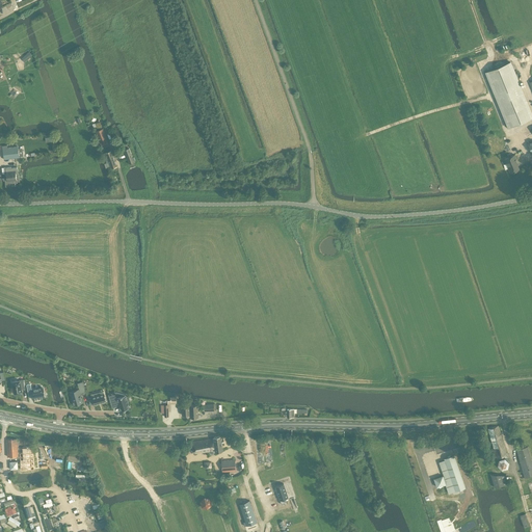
[(22,59),(25,62),(32,55),(29,52),(22,59)]
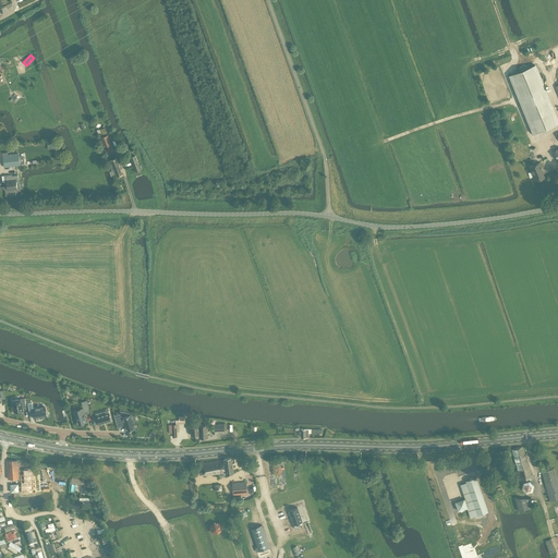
[(557,123),(557,121),(534,64),(509,75),(533,134),(557,123)]
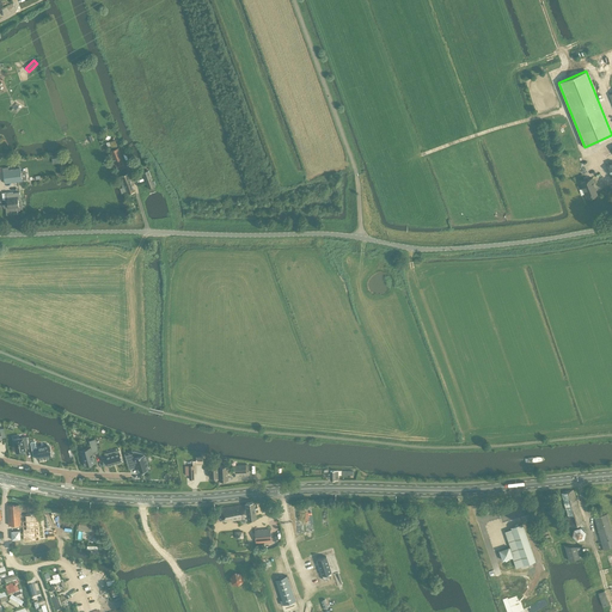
[(118,148),(111,151),(118,170),(126,166),(118,148)]
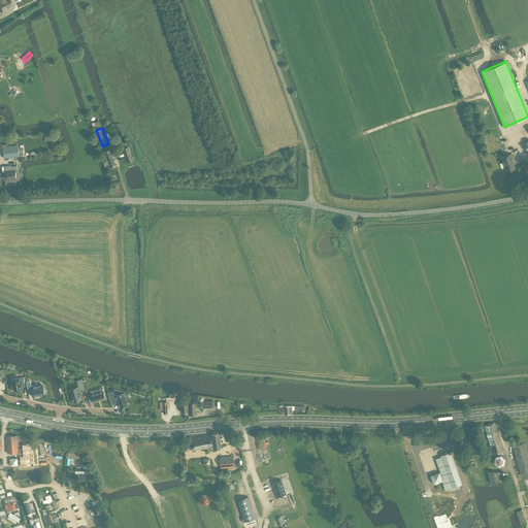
[(3,147),(2,147),(4,158),(20,156),(24,155),(22,146),(18,147),(18,145),(7,146),(7,144),(2,144),(3,147)]
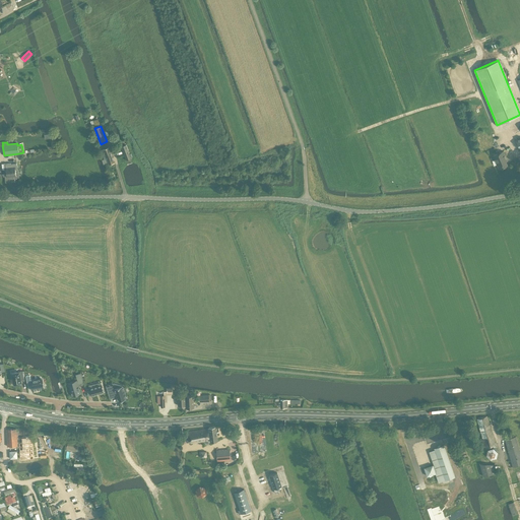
[(122,146),(127,160),(131,158),(131,157),(132,157),(131,154),(130,154),(126,145),(122,146)]
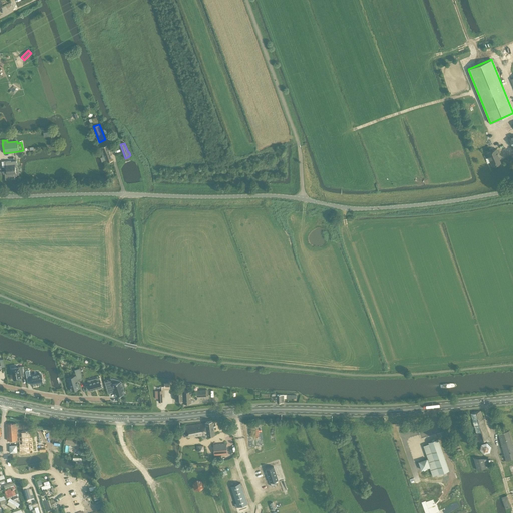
[(103,157),(105,156),(107,162),(113,160),(109,149),(107,144),(99,147),(103,157)]
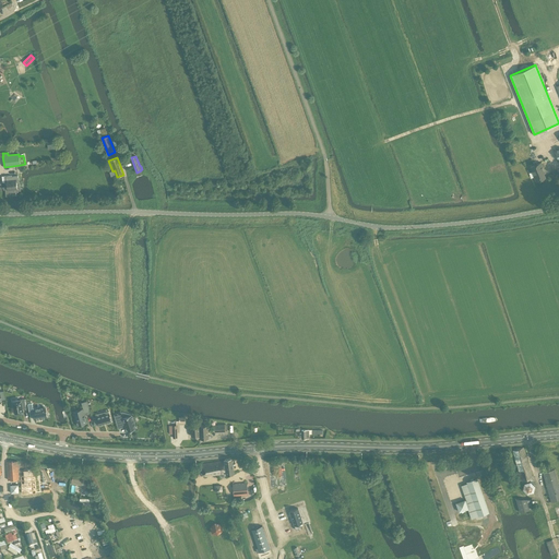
[(536,181),(546,178),(543,170),(544,169),(542,163),(530,167),(536,181)]
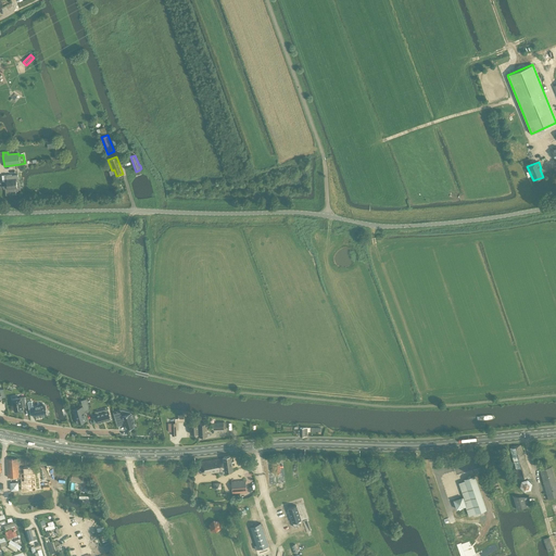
[(7,182),(4,182),(5,196),(15,194),(15,189),(17,188),(16,181),(19,181),(17,175),(12,176),(12,175),(5,175),(7,182)]
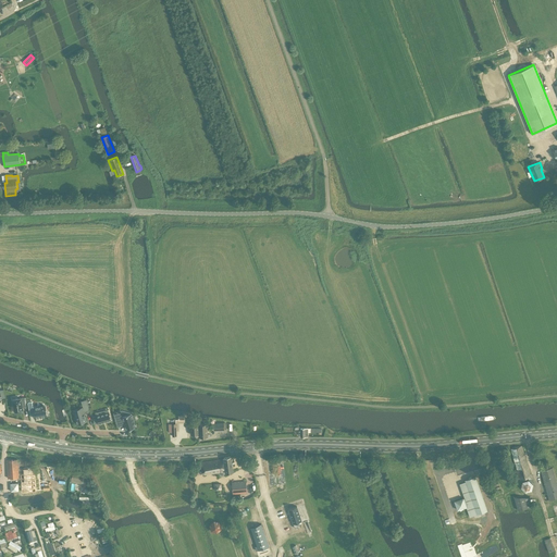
[(24,397),(11,400),(12,406),(14,406),(15,412),(24,411),(23,406),(26,405),(24,397)]
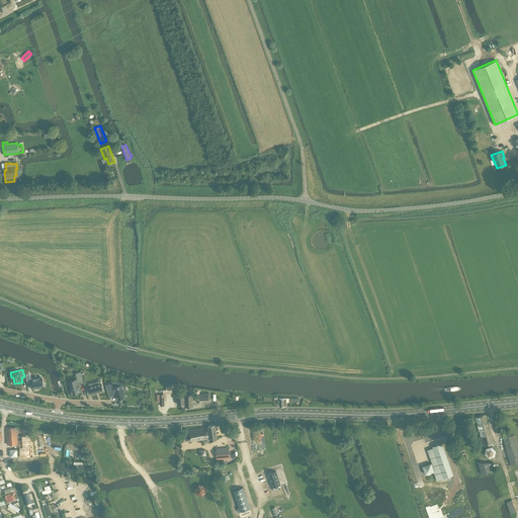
[(78,384),(84,382),(80,371),(76,373),(77,378),(68,381),(72,394),(80,392),(78,384)]
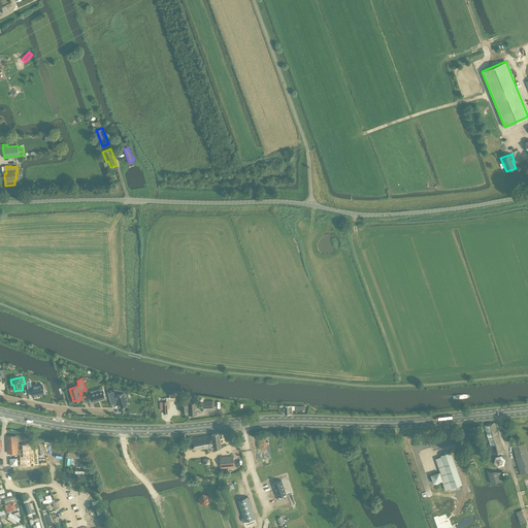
[(30,381),(27,382),(28,390),(31,390),(31,392),(32,396),(44,394),(43,387),(42,388),(41,384),(32,386),(31,386),(30,381)]
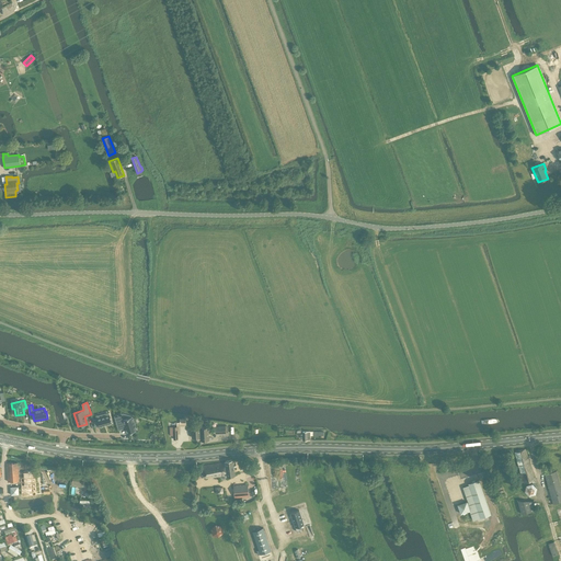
[(109,412),(96,415),(96,419),(96,420),(98,421),(93,422),(95,427),(99,426),(100,427),(105,426),(107,426),(106,425),(112,424),(110,415),(110,414),(109,412)]
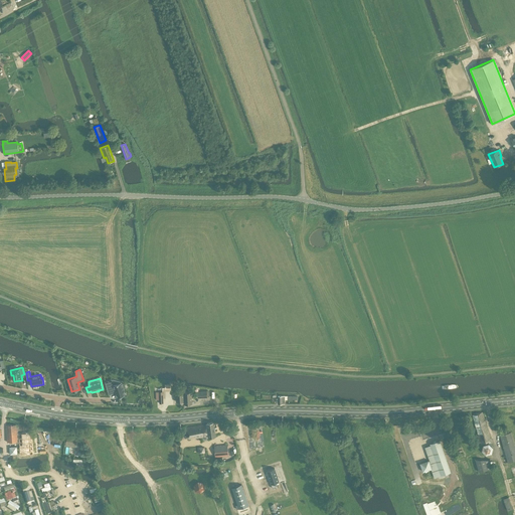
[(113,379),(105,381),(109,395),(115,393),(117,397),(126,394),(124,388),(126,388),(125,383),(123,383),(122,382),(121,382),(113,379)]
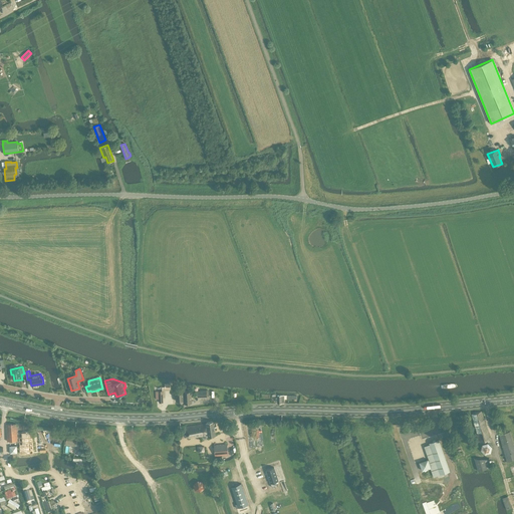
[(176,401),(184,401),(183,392),(183,390),(175,390),(176,401)]
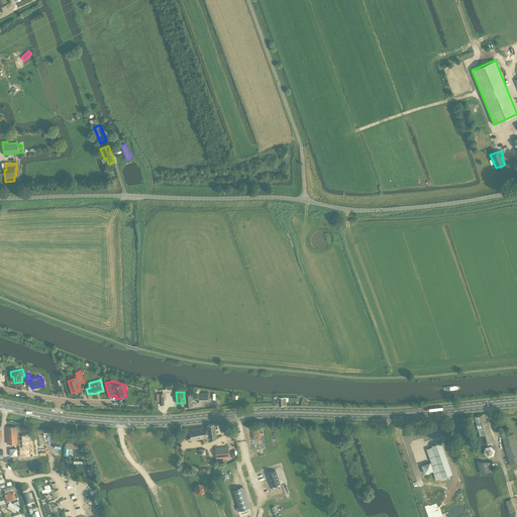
[(185,403),(185,406),(193,405),(192,398),(195,398),(195,394),(192,394),(184,394),(185,403)]
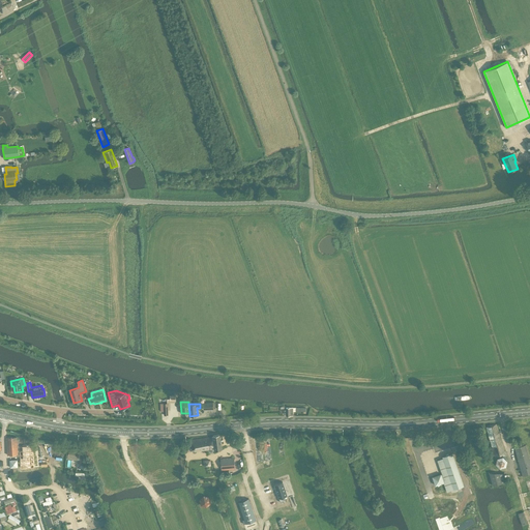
[(505,452),(499,430),(497,423),(487,427),(495,455),(505,452)]
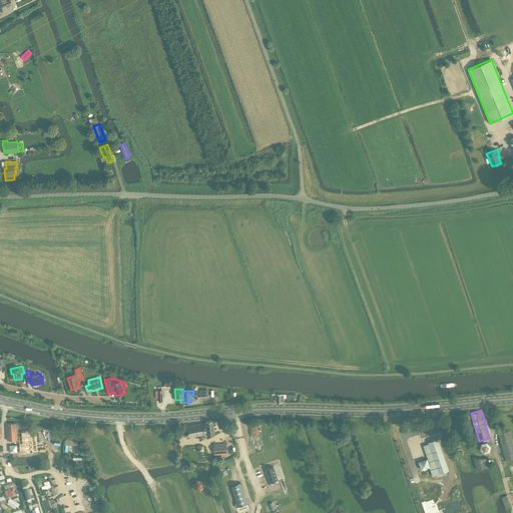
[(208,435),(214,434),(212,421),(206,422),(206,423),(186,426),(187,437),(207,434),(208,435)]
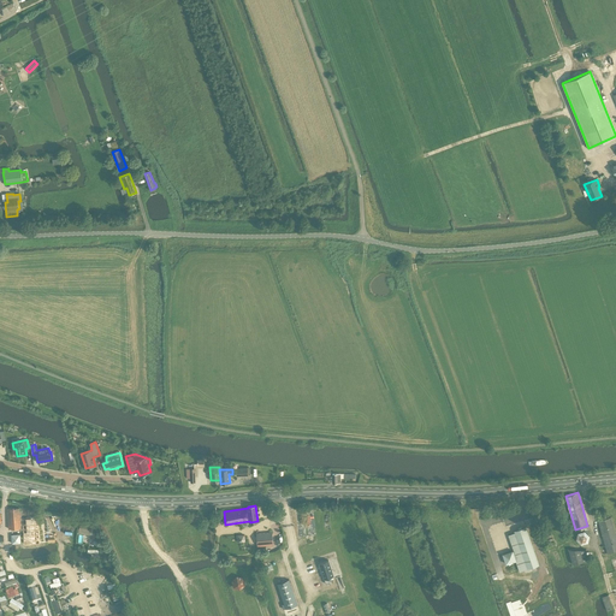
[(7,509),(9,528),(21,528),(19,508),(7,509)]
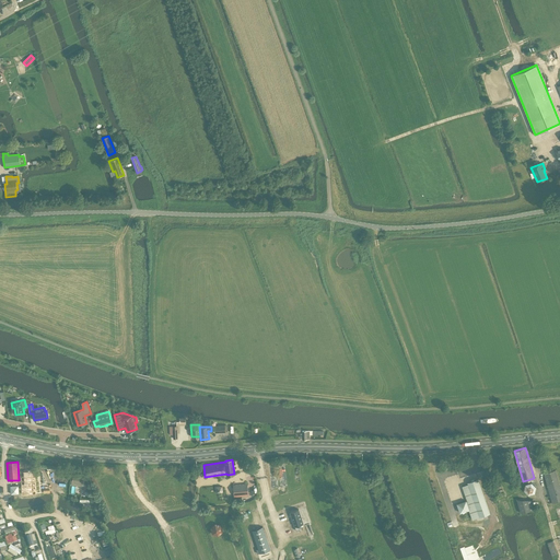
[(559,486),(556,470),(544,474),(552,503),(559,501),(559,486)]
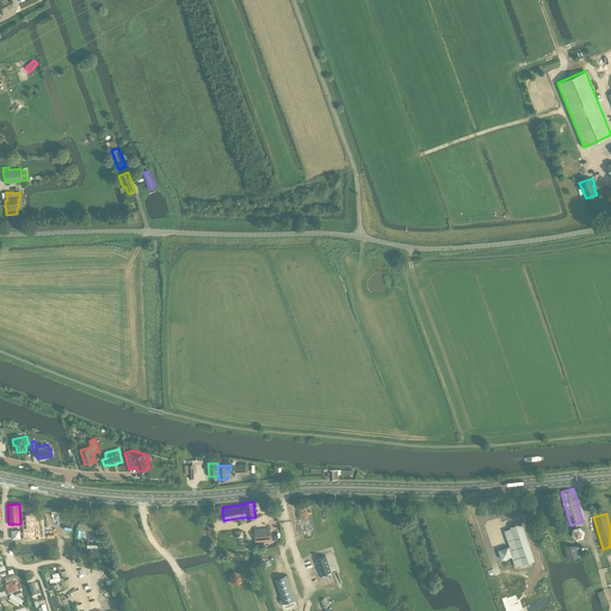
[(508,547),(499,549),(503,560),(512,556),(516,567),(535,560),(522,523),(511,526),(511,529),(505,531),(511,547),(510,548),(508,547)]
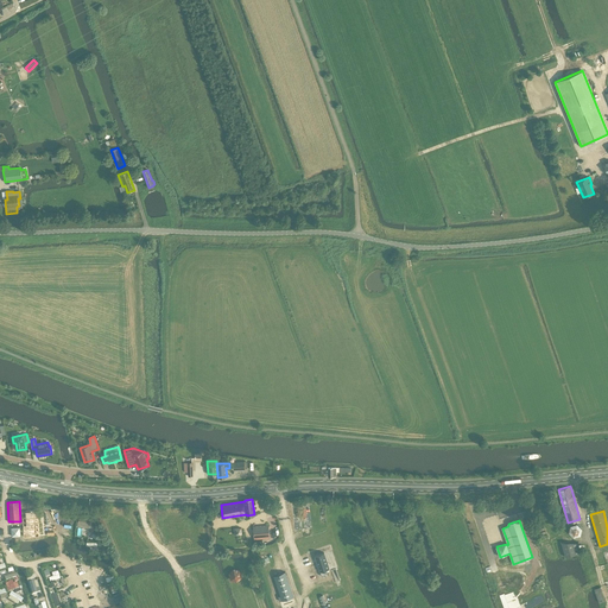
[(253,527),(254,539),(270,538),(268,526),(253,527)]
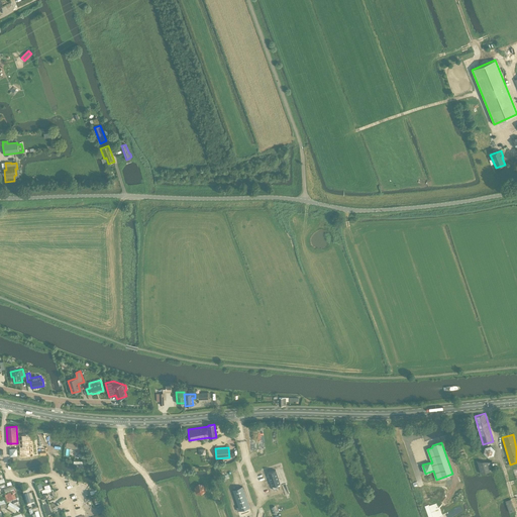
[(477,460),(481,474),(494,470),(491,462),(477,460)]
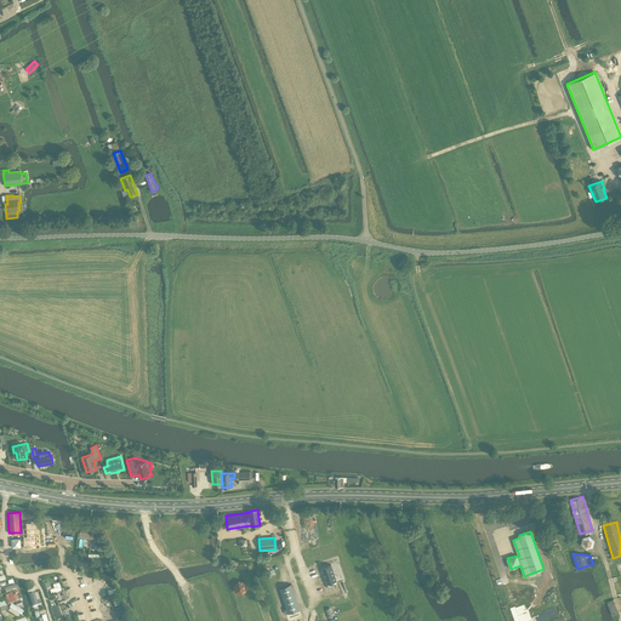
[(322,568),(322,569),(326,584),(329,588),(332,587),(331,582),(336,581),(331,565),(322,568)]
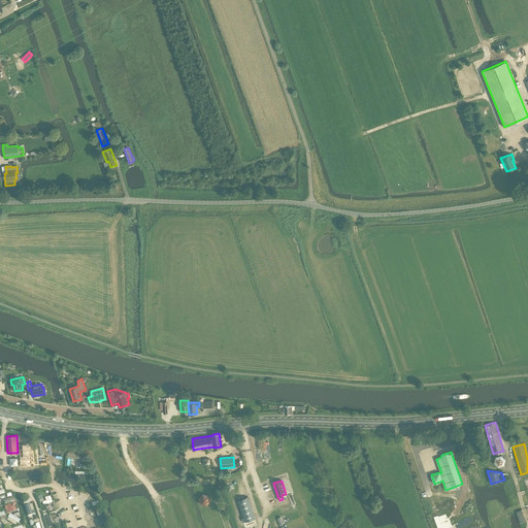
[(203,493),(198,498),(200,503),(206,505),(210,501),(208,495),(203,493)]
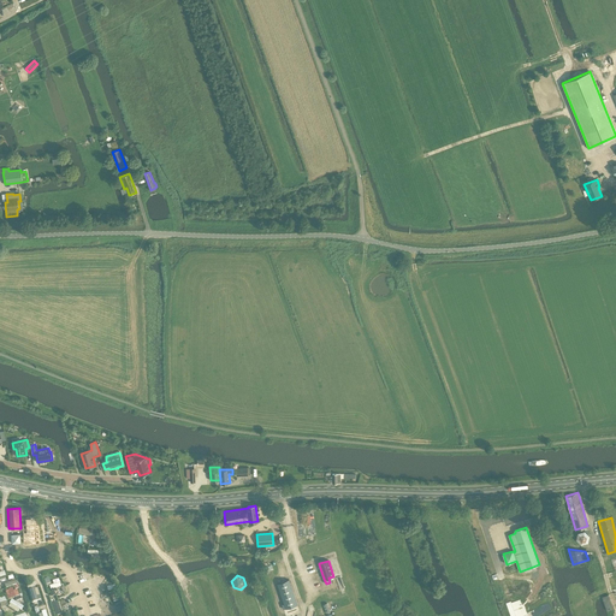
[(297,604),(289,580),(278,584),(284,604),(282,605),(283,609),(297,604)]
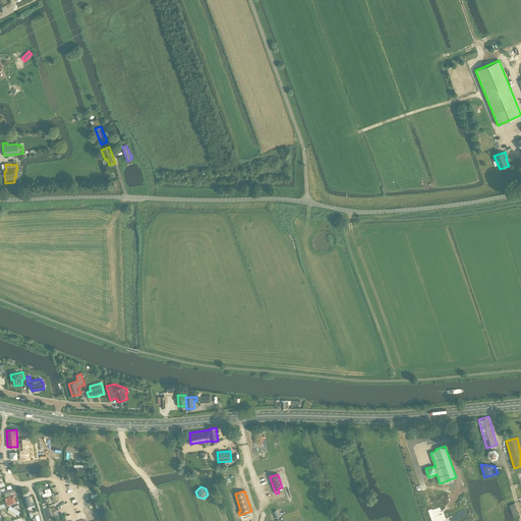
[(261,497),(252,500),(259,520),(268,518),(261,497)]
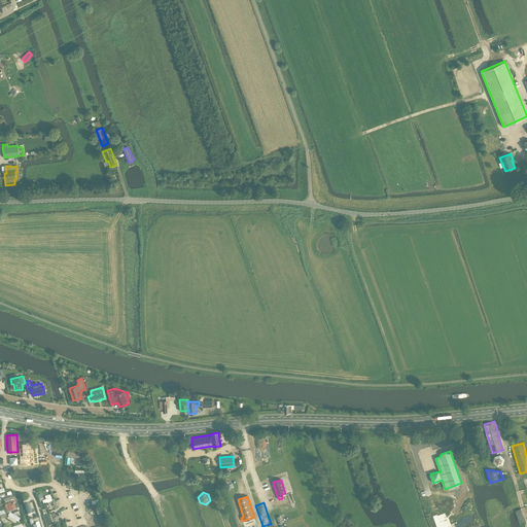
[(525,521),(521,510),(515,511),(519,523),(525,521)]
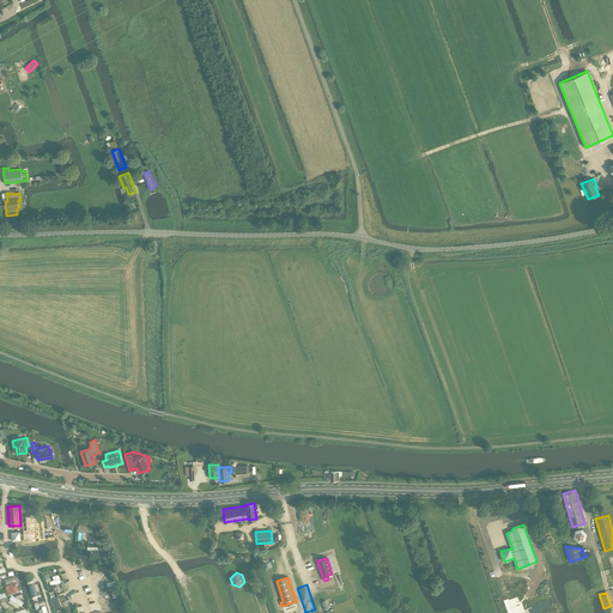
[(516,600),(509,605),(509,606),(513,612),(525,612),(526,612),(521,602),(519,604),(516,600)]
